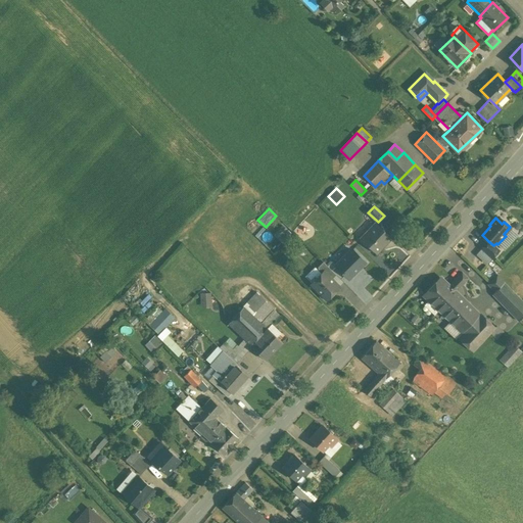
[(390,237),(376,224),(362,238),(376,252),(390,237)]
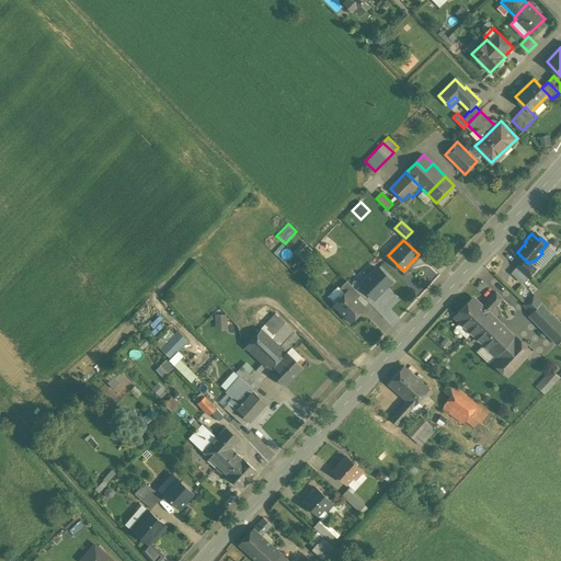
[(529,263),(524,259),(517,266),(528,277),(536,268),(529,263)]
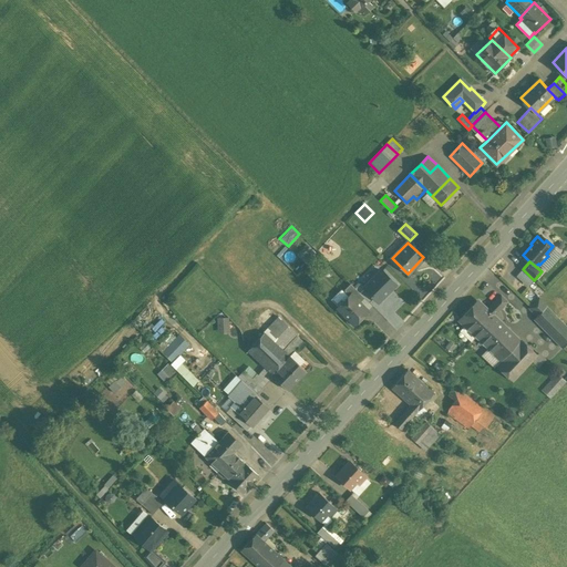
[(381,270),(364,288),(378,301),(395,285),(381,270)]
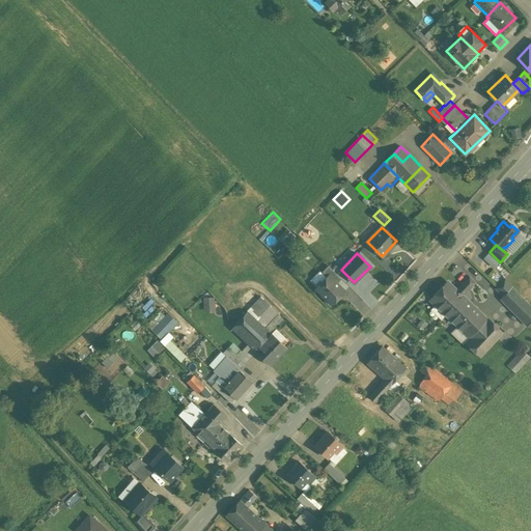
[(341,279),(329,266),(323,271),(323,274),(327,277),(329,275),(337,283),(341,279)]
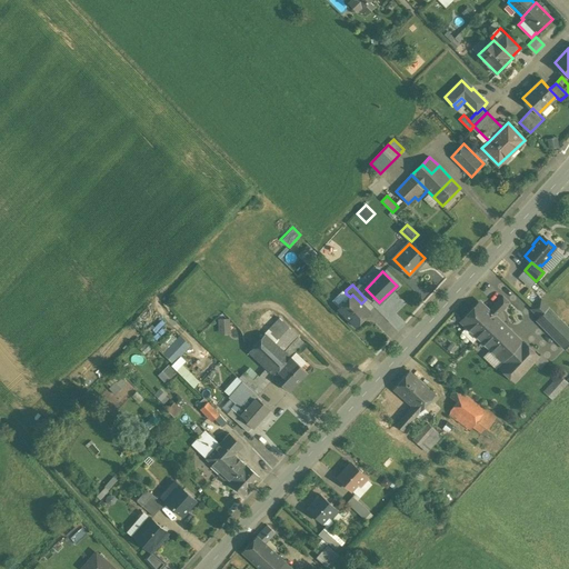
[(361,303),(352,295),(350,297),(345,302),(343,301),(341,301),(338,305),(338,307),(339,308),(338,309),(356,326),(370,312),(361,303)]
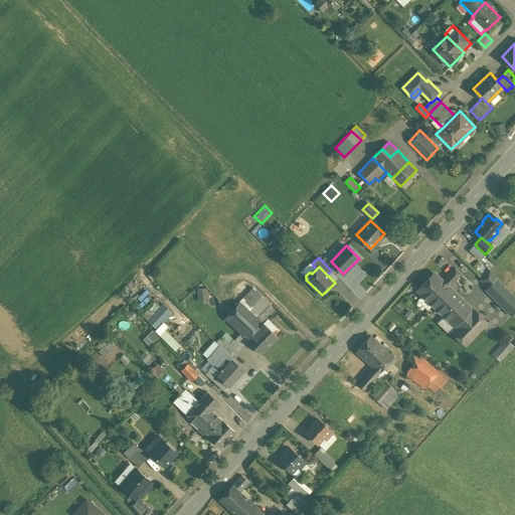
[(455,268),(443,282),(447,286),(448,287),(455,280),(468,292),(474,286),(455,268)]
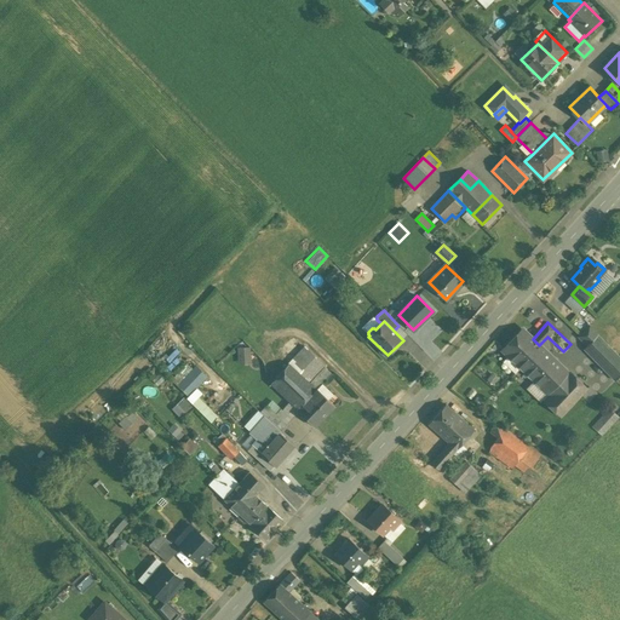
[(590,326),(579,337),(589,345),(598,336),(590,326)]
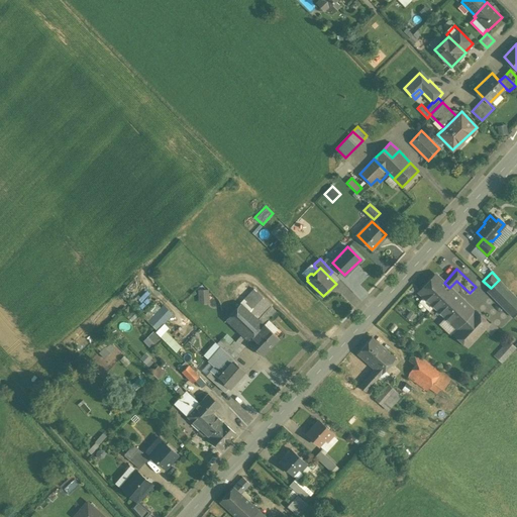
[(436,275),(420,292),(431,304),(448,287),(444,283),(436,275)]
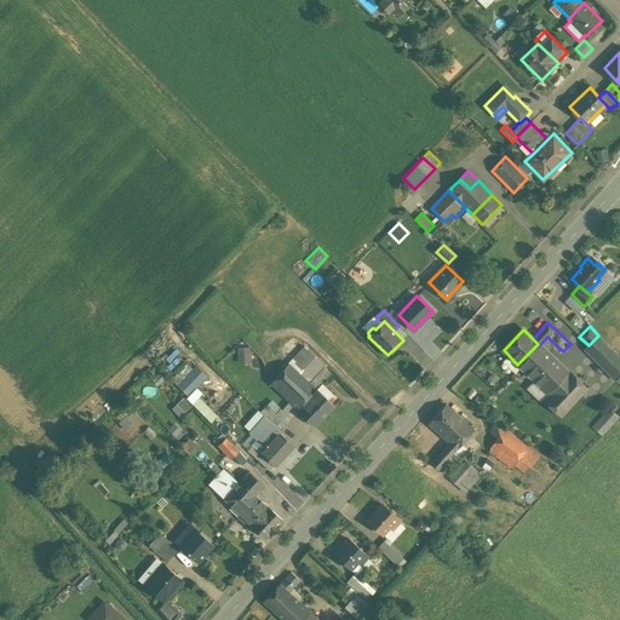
[(619,360),(619,357),(598,336),(589,345),(585,349),(608,373),(619,360)]
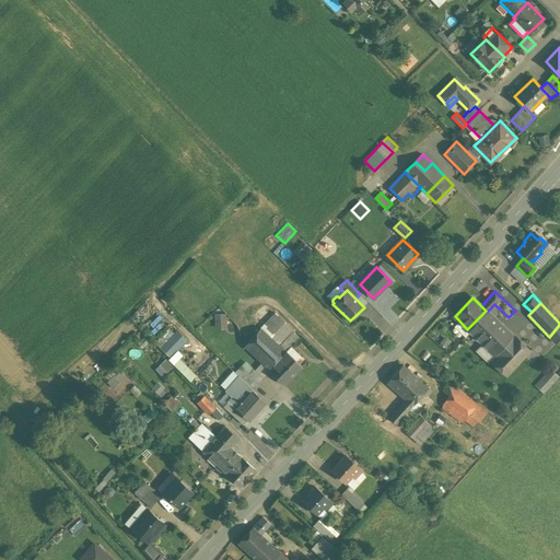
[(255,322),(270,311),(266,306),(252,316),(255,322)]
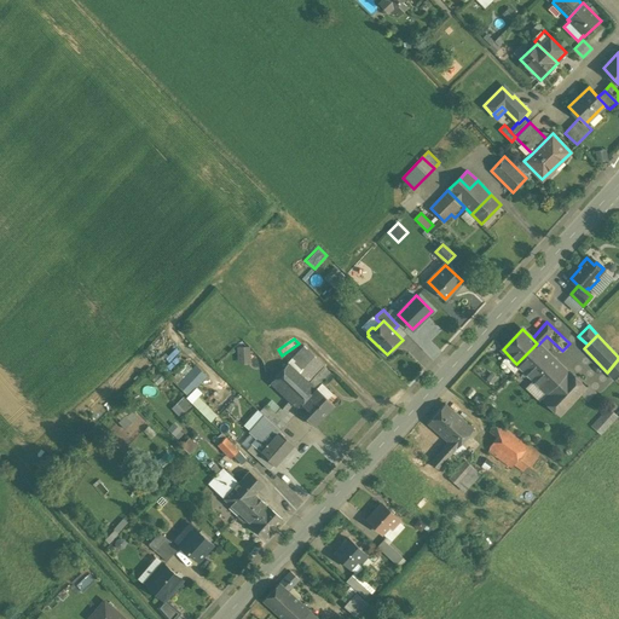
[(538,345),(537,343),(516,364),(548,393),(567,372),(538,345)]
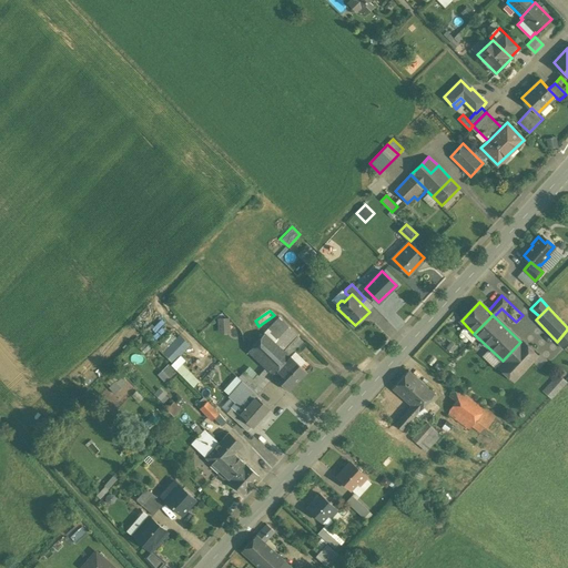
[(219,332),(230,330),(227,316),(216,317),(219,332)]
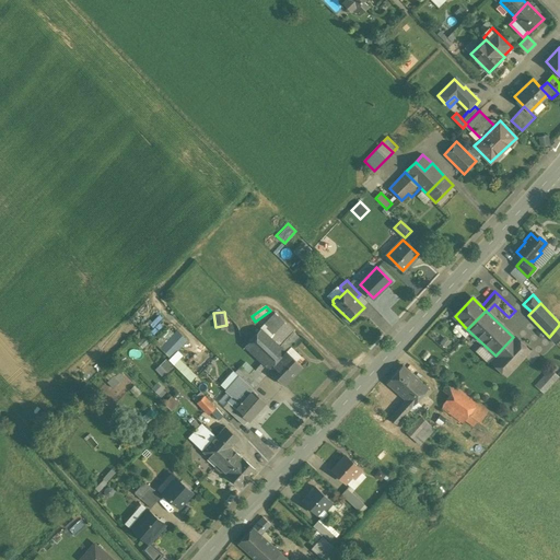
[(294,330),(276,313),(261,328),(280,346),(294,330)]
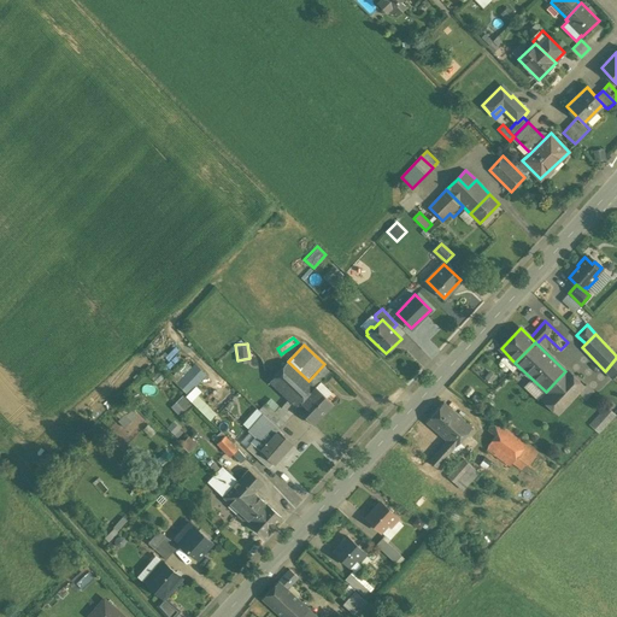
[(171,380),(186,395),(207,374),(192,358),(171,380)]
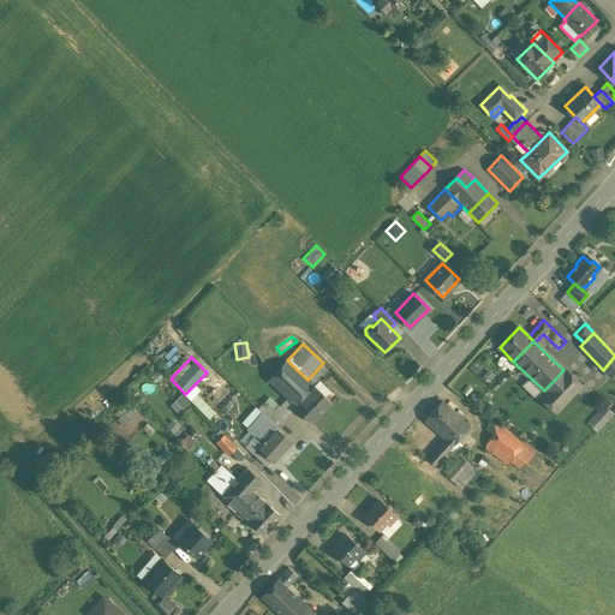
[(308,380),(287,360),(269,380),(288,398),(297,406),(314,387),(314,386),(308,380)]
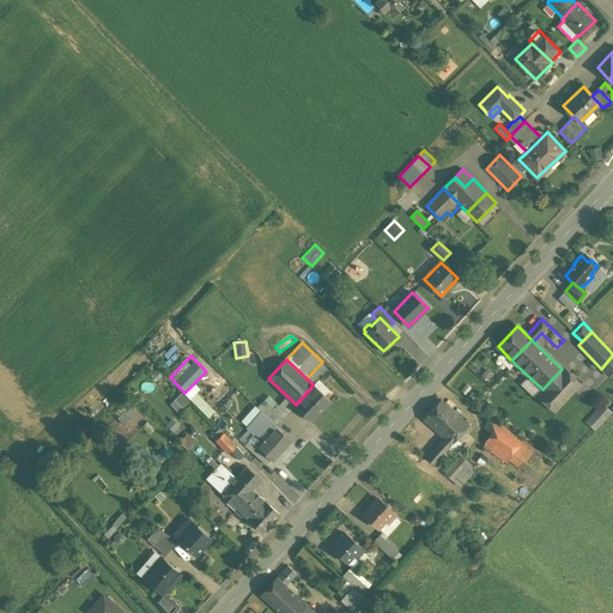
[(307,378),(313,384),(314,384),(319,380),(327,370),(321,364),(307,378)]
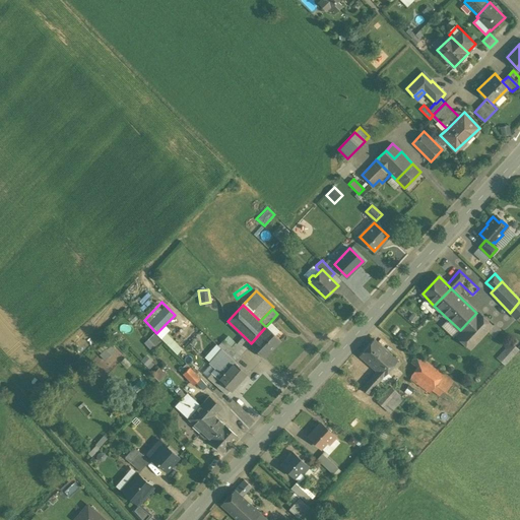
[(460,330),(455,335),(477,355),(500,332),(478,312),(476,313),(460,330)]
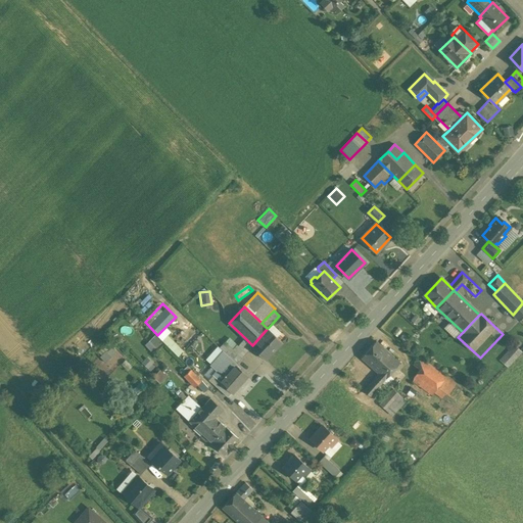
[(272,324),(268,328),(277,337),(281,332),(272,324)]
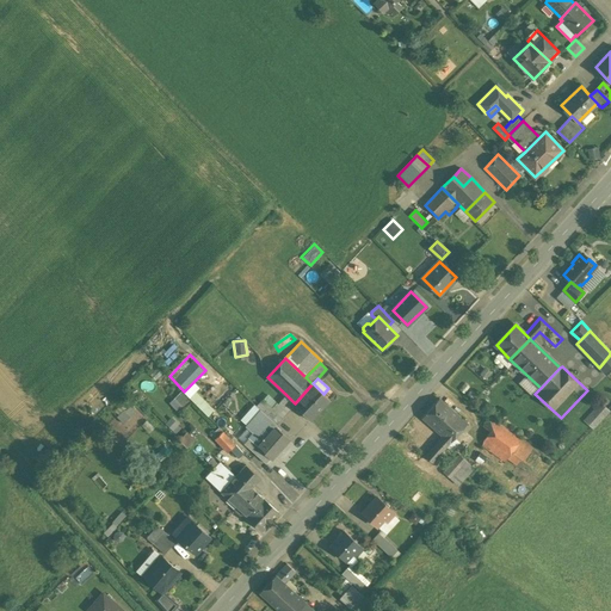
[(295,403),(294,405),(295,405),(309,420),(329,400),(323,394),(313,383),(312,383),(312,384),(295,403)]
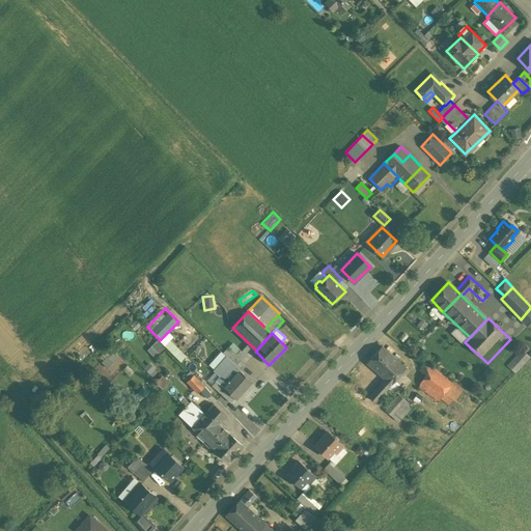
[(256,351),(249,343),(238,356),(246,363),(256,352),(255,352),(256,351)]
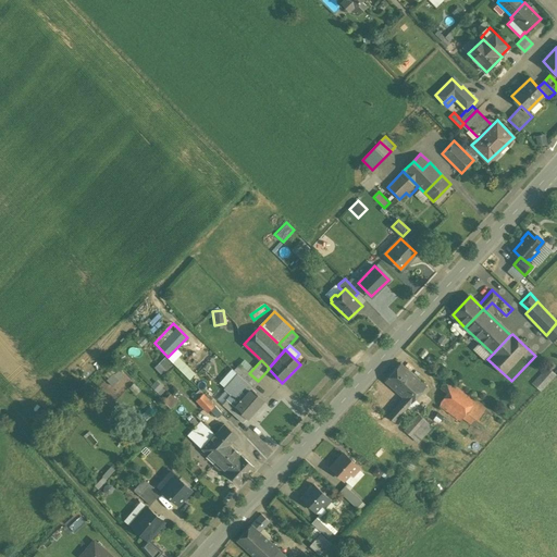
[(249,373),(239,363),(234,370),(246,382),(247,382),(250,385),(251,384),(254,386),(258,381),(249,373)]
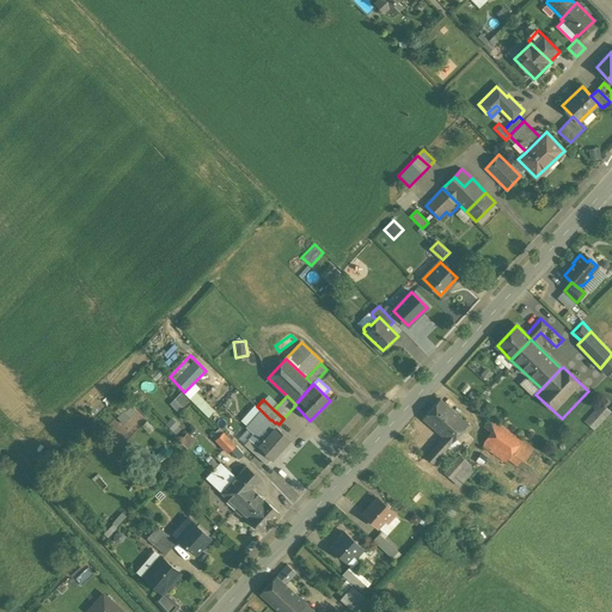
[(440,399),(423,418),(436,430),(453,411),(440,399)]
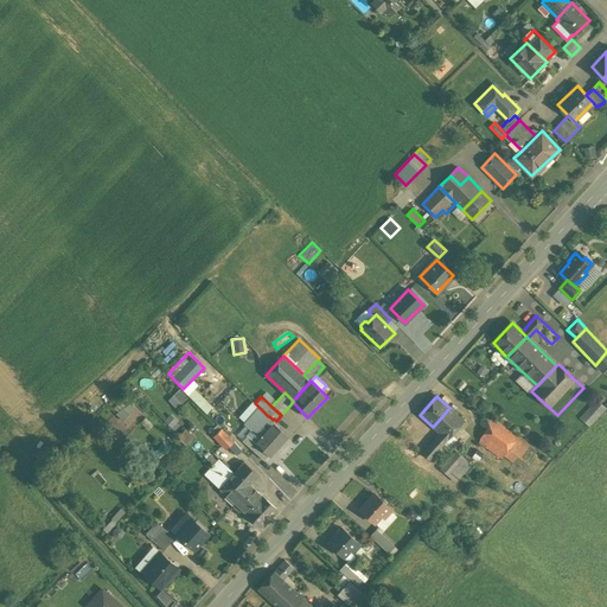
[(127,401),(116,414),(125,421),(136,408),(127,401)]
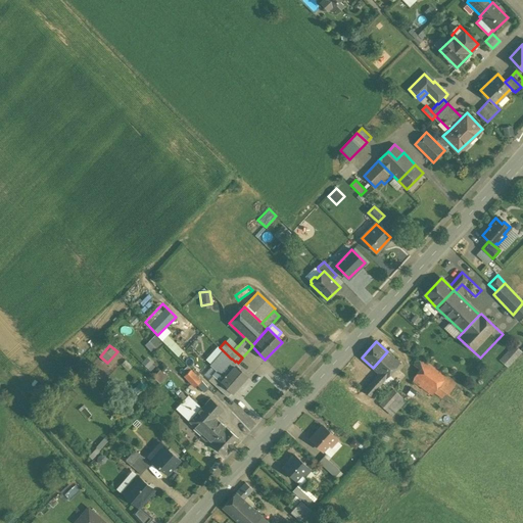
[(515,345),(501,360),(507,367),(521,351),(515,345)]
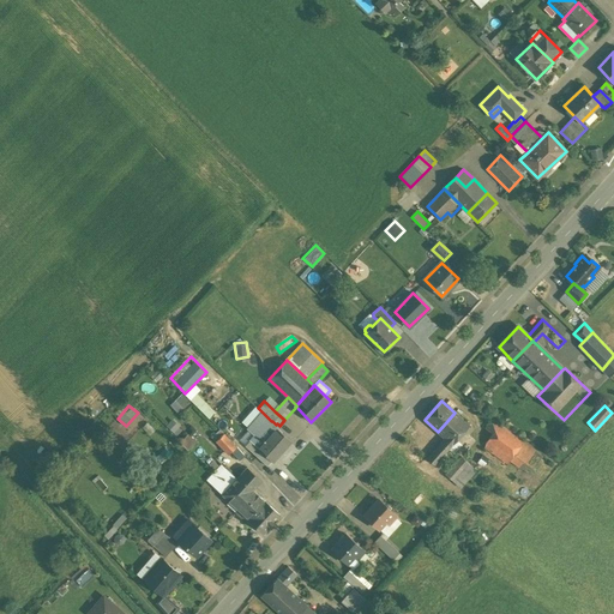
[(470,425),(455,413),(438,432),(445,439),(452,445),(470,425)]
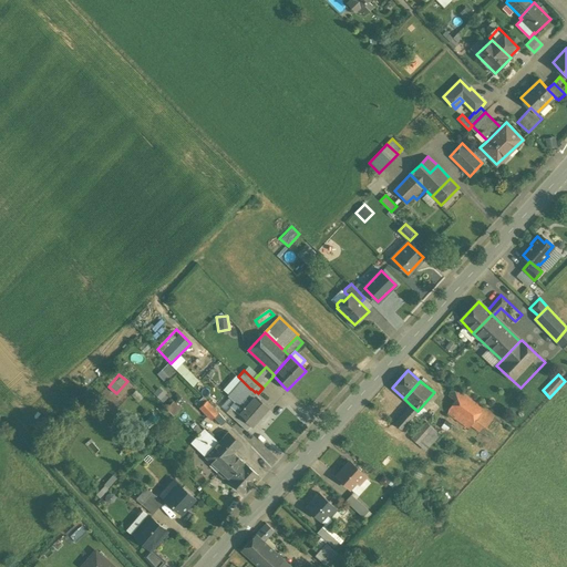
[(483,409),(454,387),(447,395),(455,400),(449,409),(447,413),(468,429),(471,425),(483,409)]
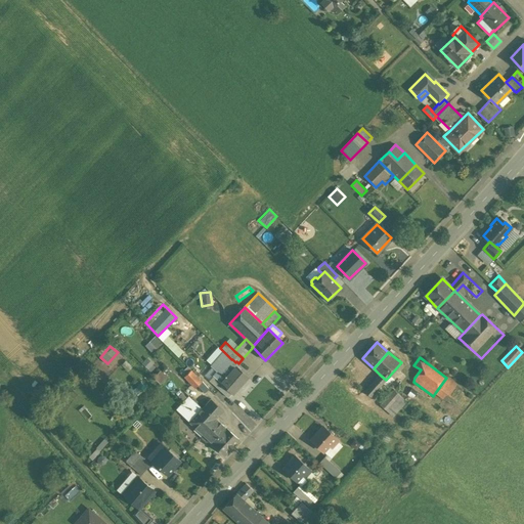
[(145,358),(141,363),(149,370),(155,364),(145,358)]
